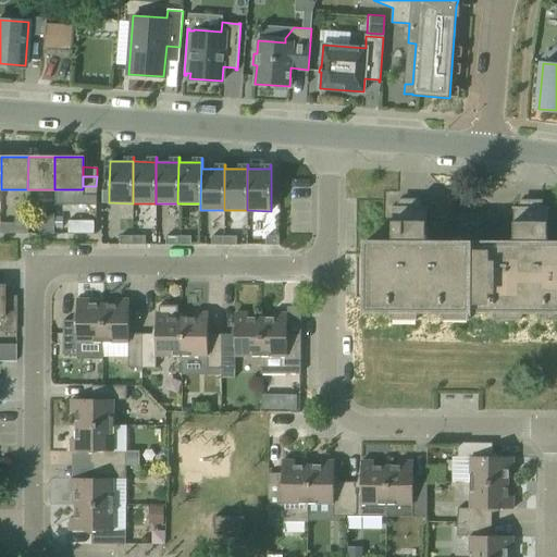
[(82,195),(96,195),(96,186),(83,186),(83,189),(82,189),(82,195)]
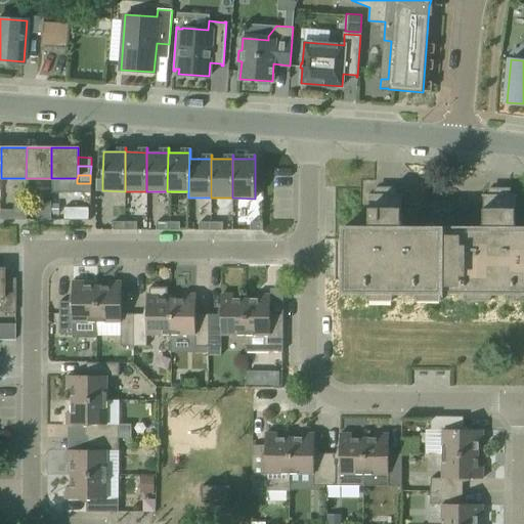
[(77,183),(77,192),(90,192),(90,183),(77,183)]
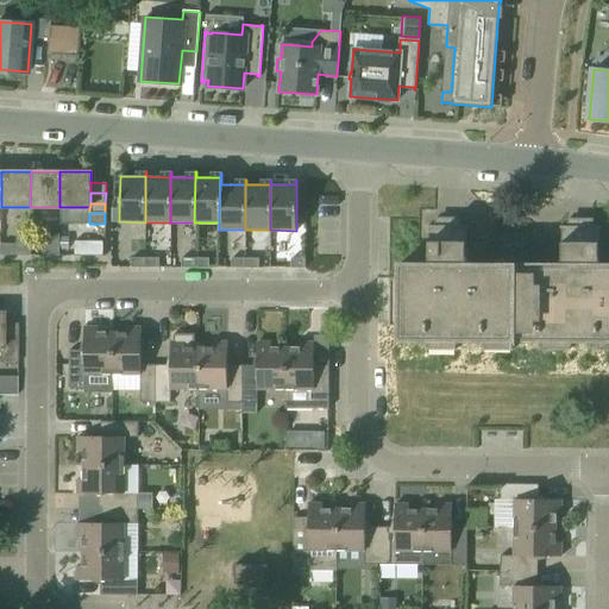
[(457,349),(457,340),(484,340),(484,349),(513,349),(513,340),(514,264),(465,264),(466,233),(466,227),(468,227),(468,226),(468,225),(459,225),(427,225),(427,227),(428,227),(428,243),(428,264),(399,264),(399,340),(428,340),(428,349),(457,349)]
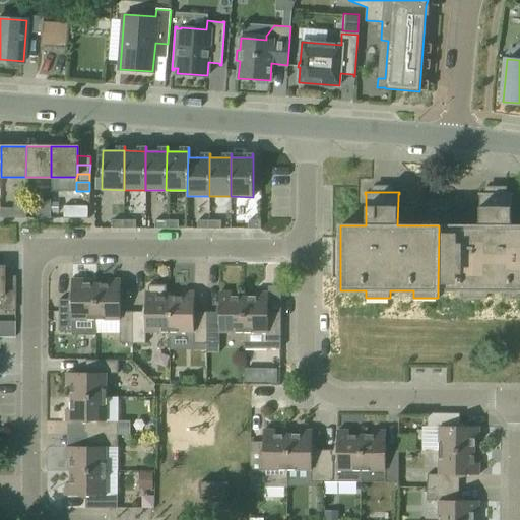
[(479,226),(439,225),(438,290),(462,290),(462,298),(486,298),(486,290),(510,290),(510,299),(519,298),(519,225),(511,226),(511,208),(511,195),(512,195),(512,193),(484,193),(477,193),(477,194),(479,194),(479,199),(479,226)]
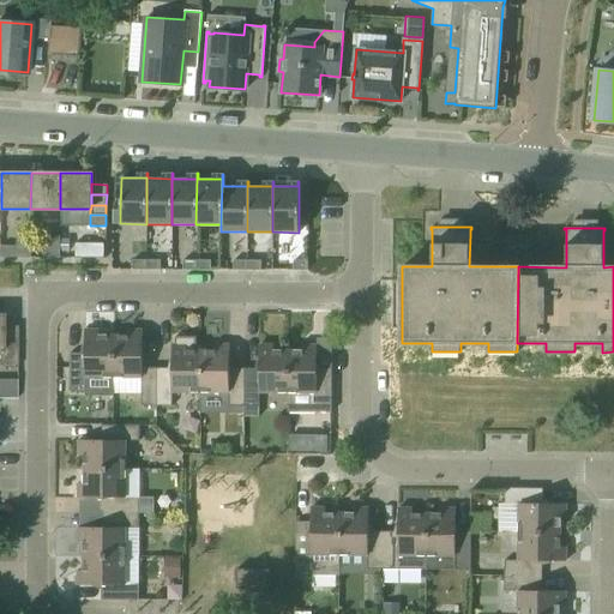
[(103,242),(76,242),(76,257),(103,257),(103,242)]
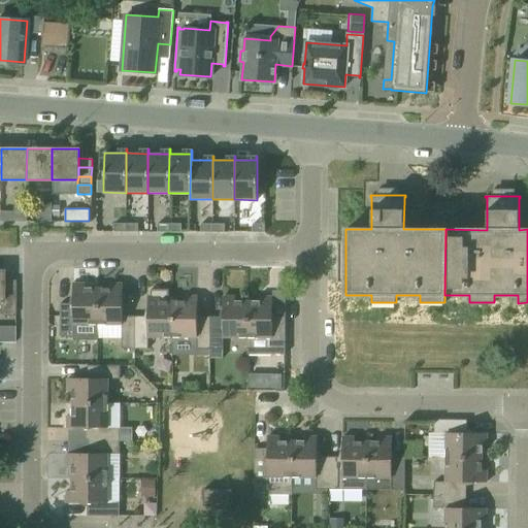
[(212,232),(212,224),(200,224),(200,232),(212,232)]
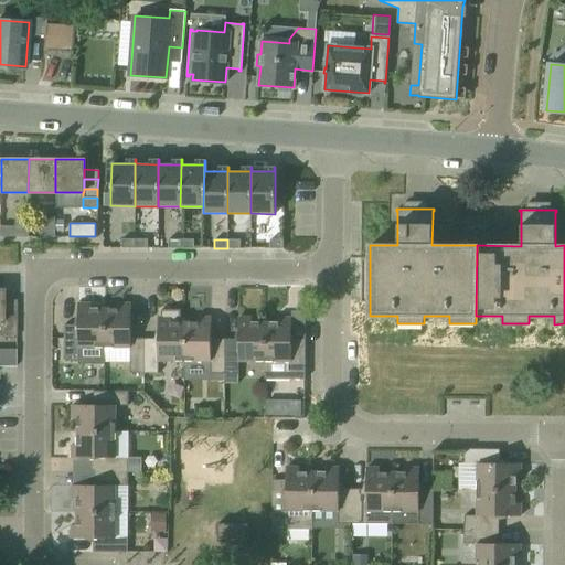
[(227,248),(241,248),(241,240),(227,240),(227,248)]
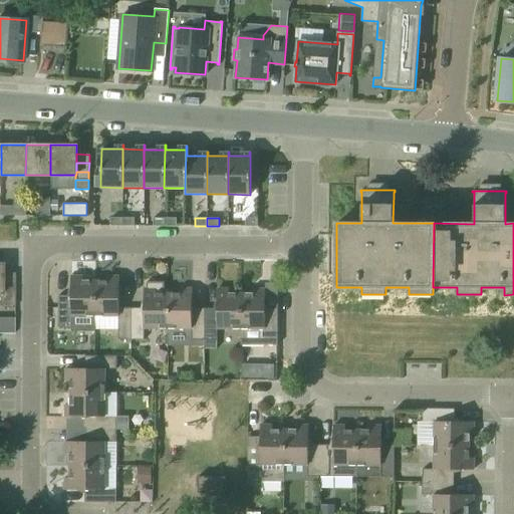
[(246,227),(259,226),(259,218),(245,219),(246,227)]
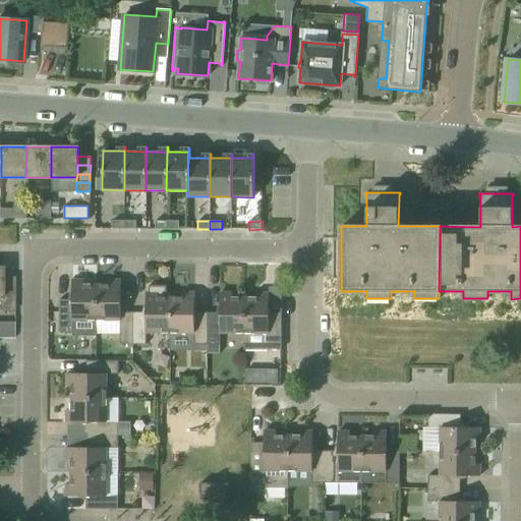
[(2,285),(14,286),(14,277),(2,277),(2,285)]
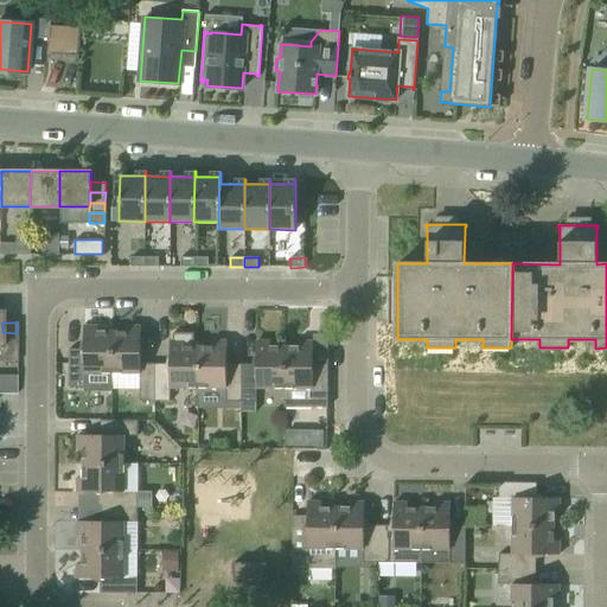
[(83,372),(112,372),(112,331),(97,331),(97,326),(83,326),(83,349),(68,349),(68,387),(83,387),(83,372)]
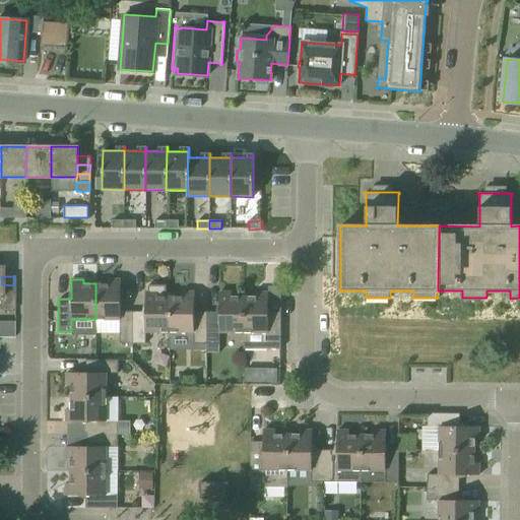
[(133,343),(133,311),(120,311),(120,279),(108,279),(108,283),(95,283),(95,319),(119,319),(119,343),(133,343)]
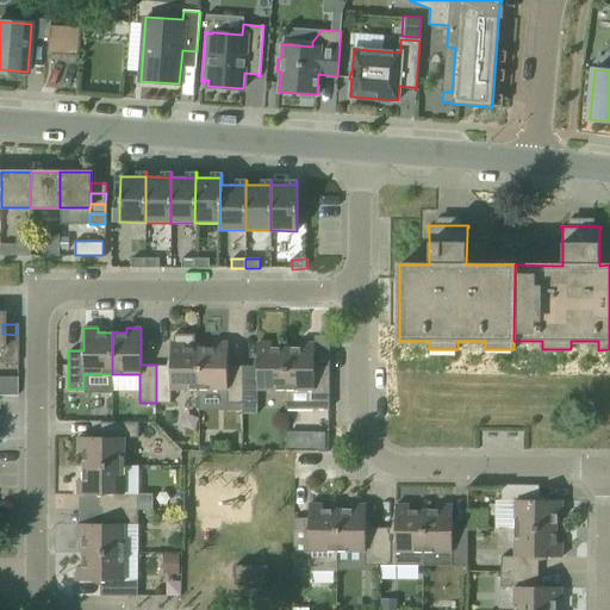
[(2,334),(1,344),(17,344),(17,335),(2,334)]
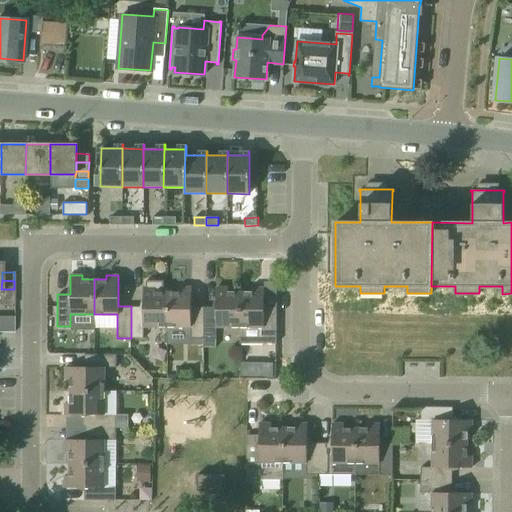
[(167,326),(167,292),(155,292),(155,287),(143,287),(143,306),(131,306),(131,338),(143,338),(143,326),(167,326)]
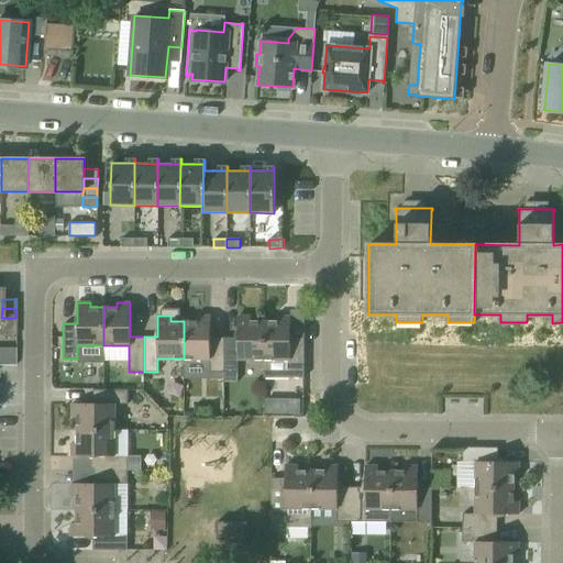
[(223,372),(223,338),(210,338),(210,316),(197,316),(197,321),(184,321),(184,359),(209,360),(209,372),(223,372)]
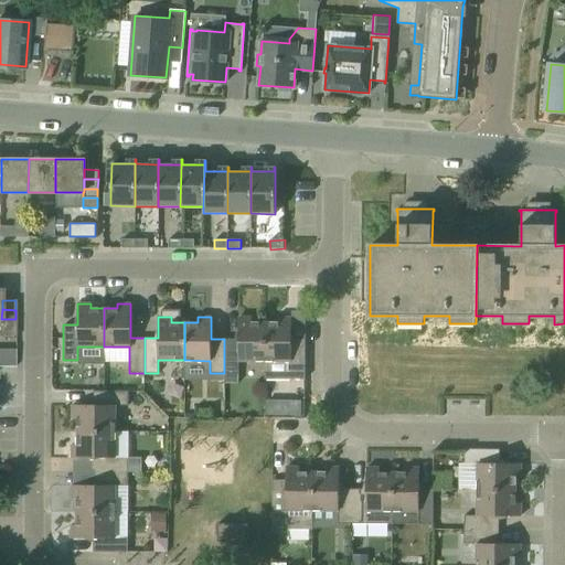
[(264,361),(264,321),(252,321),(252,317),(238,317),(238,339),(224,339),(224,373),(238,373),(238,361),(264,361)]
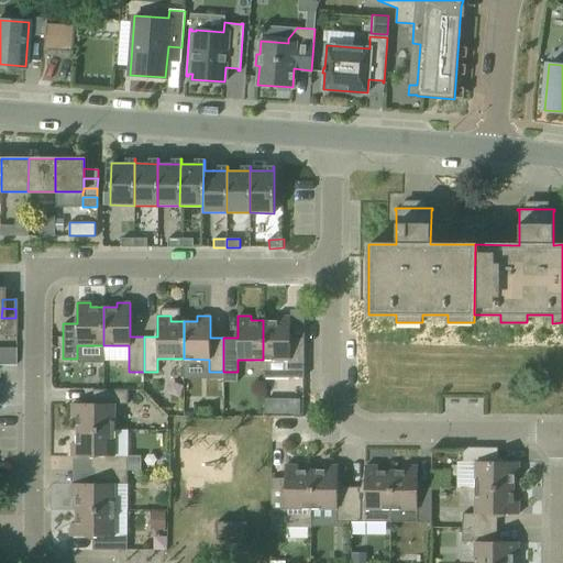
[(263,360),(264,360),(264,378),(304,378),(304,338),(290,338),(290,316),(277,316),(277,320),(263,320),(263,360)]
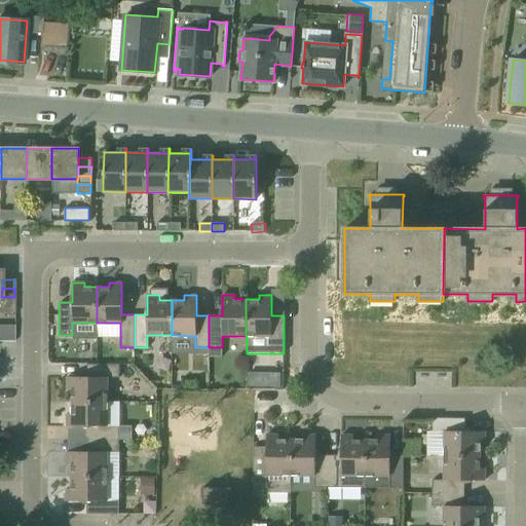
[(1,306),(14,306),(14,297),(1,297),(1,301),(1,306)]
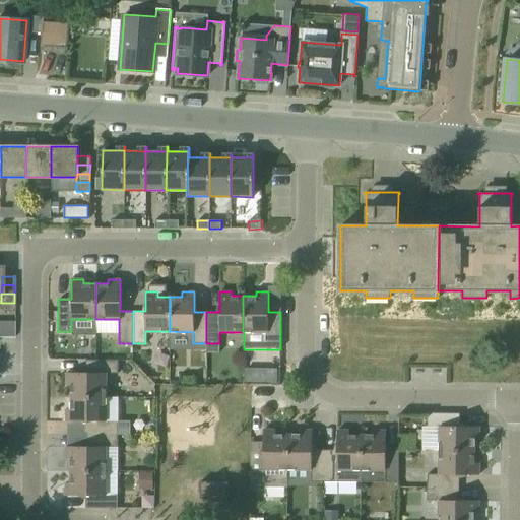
[(1,303),(1,311),(14,311),(14,303),(1,303)]
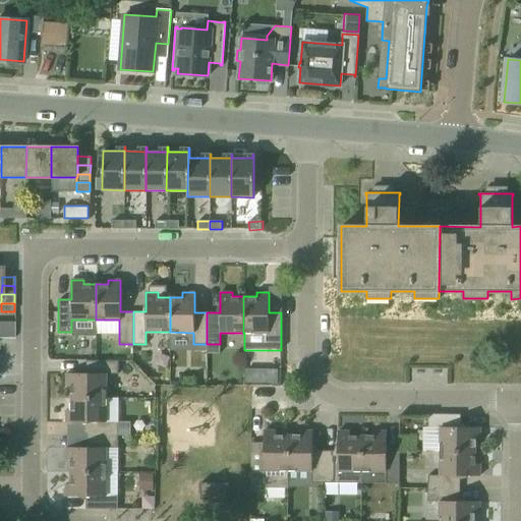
[(70,398),(106,398),(106,373),(118,373),(118,360),(85,360),(85,373),(66,373),(66,385),(70,385),(70,398)]
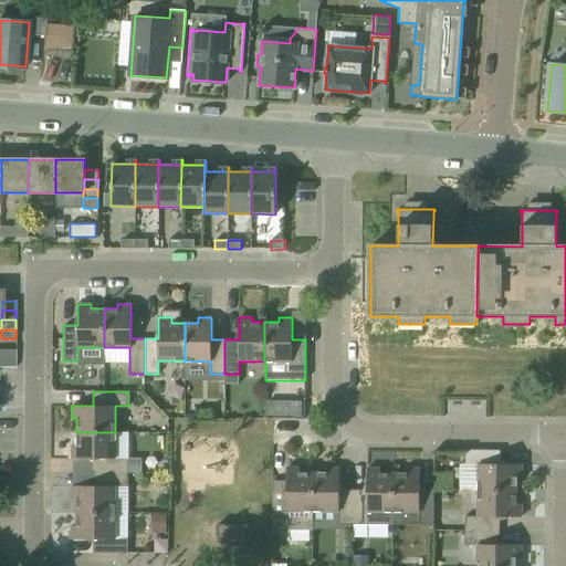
[(297,412),(299,399),(265,398),(264,411),(297,412)]
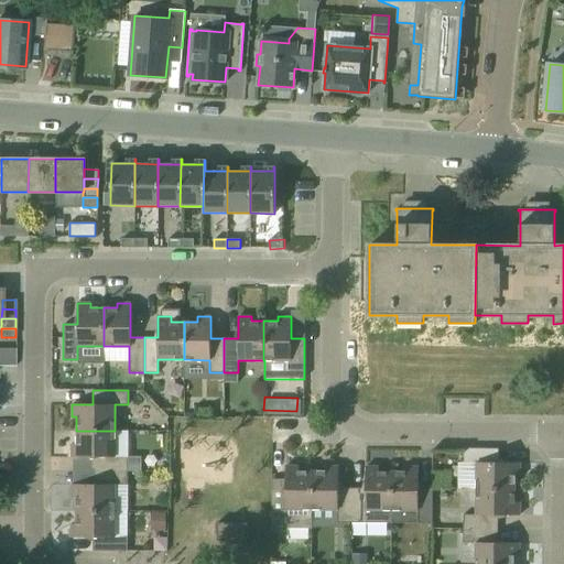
[(128,470),(128,456),(115,456),(115,431),(76,431),(76,444),(72,444),(71,457),(93,457),(93,470),(128,470)]
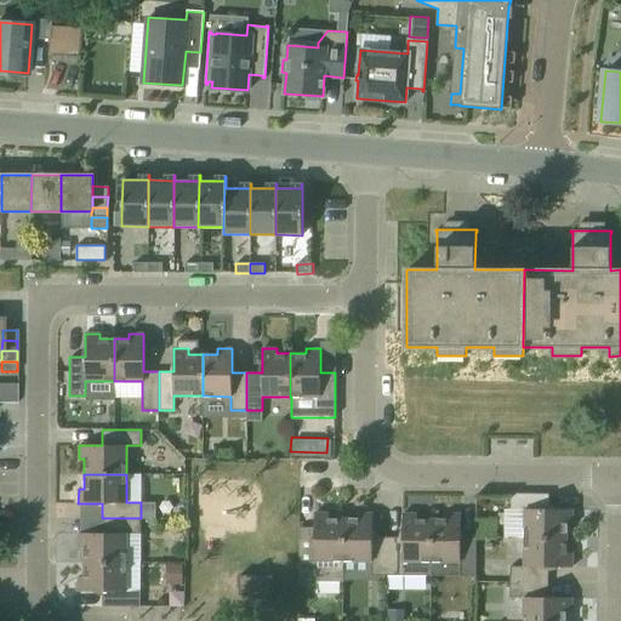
[(567,539),(567,524),(571,524),(573,510),(548,510),(548,494),(511,494),(510,510),(524,510),(524,537),(567,539)]
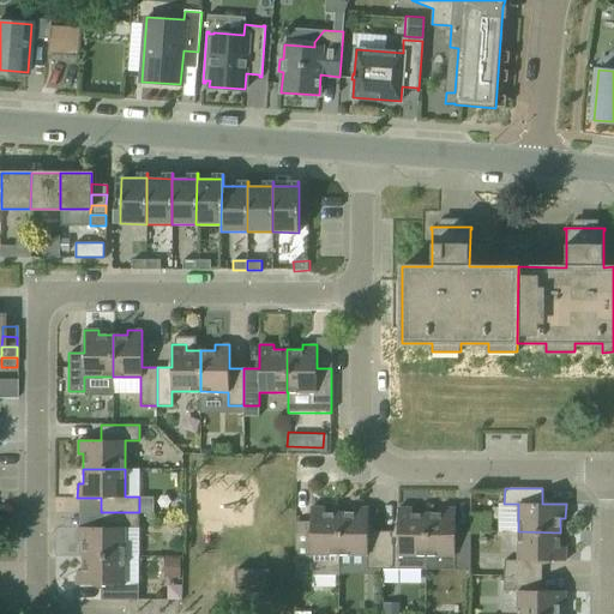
[(338,554),(339,512),(325,512),(325,507),(311,507),(311,530),(295,530),(295,567),(311,569),(311,575),(339,575),(339,554),(338,554)]
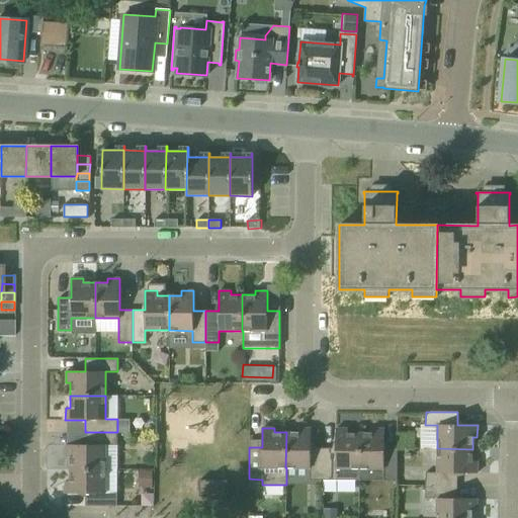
[(285,467),(286,467),(310,467),(310,480),(323,480),(323,448),(311,448),(311,428),(298,428),(298,433),(286,432),(285,467)]
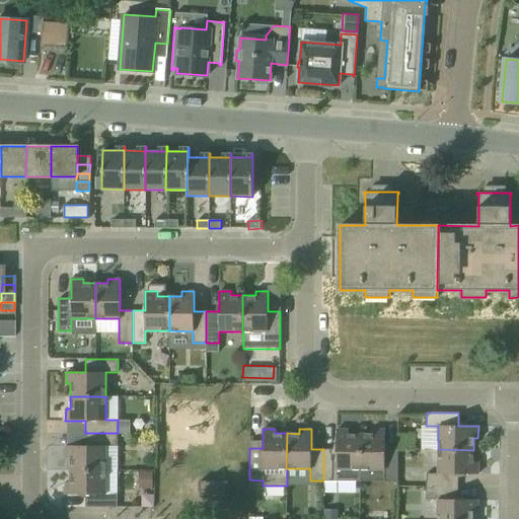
[(360,480),(360,469),(360,434),(348,434),(348,429),(337,429),(336,449),(323,449),(323,480),(360,480)]
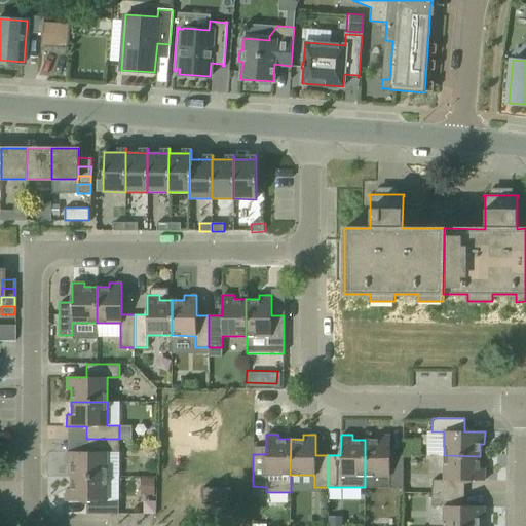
[(365,476),(389,476),(389,488),(403,488),(403,455),(389,455),(389,436),(378,436),(378,440),(365,440),(365,476)]
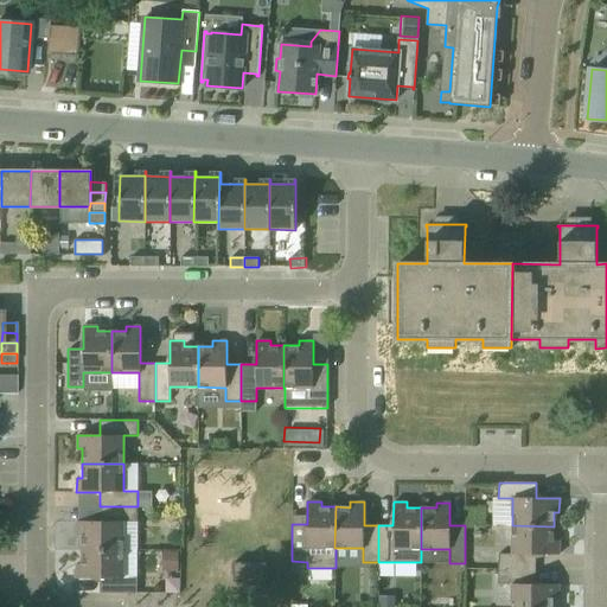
[(82,549),(123,550),(123,522),(138,522),(138,506),(100,506),(100,521),(76,521),(76,535),(82,535),(82,549)]
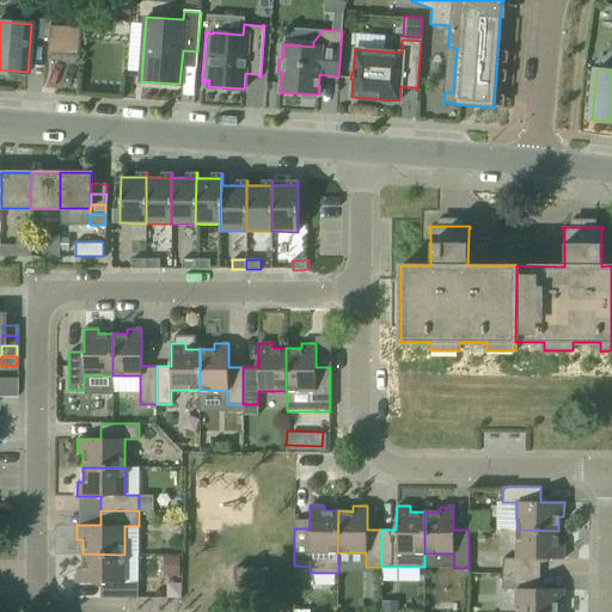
[(502,574),(539,574),(540,558),(563,560),(563,545),(558,545),(558,531),(516,530),(516,558),(502,558),(502,574)]
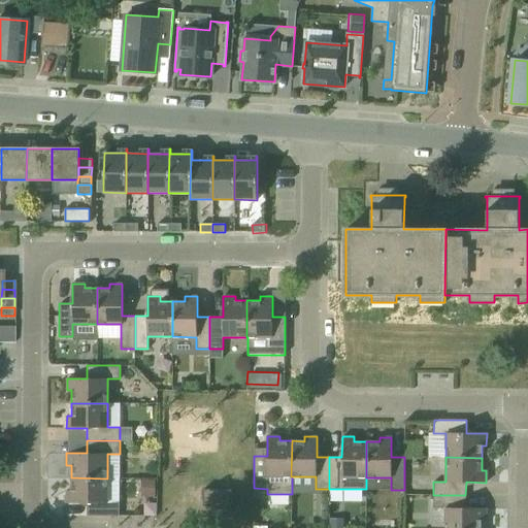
[(71,477),(71,490),(66,490),(66,502),(87,502),(87,516),(119,516),(119,502),(107,502),(107,479),(71,477)]
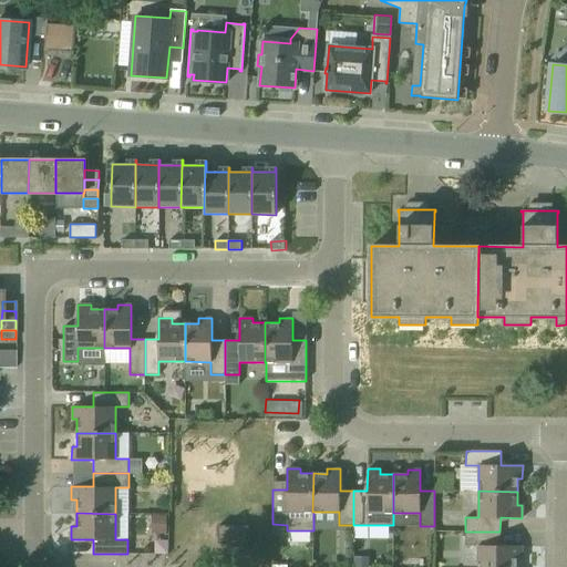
[(217,543),(247,544),(248,526),(218,525),(217,543)]
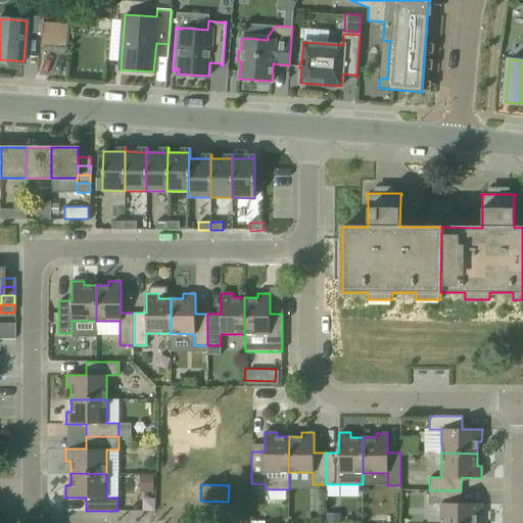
[(476,522),(476,515),(481,515),(481,503),(461,503),(461,490),(429,490),(429,503),(441,504),(440,522),(476,522)]
